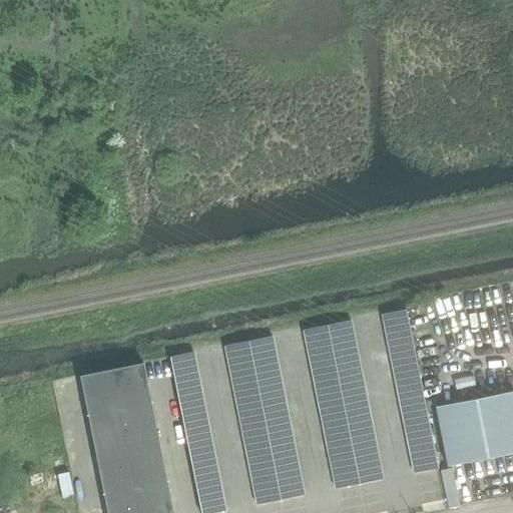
[(384,327),(407,322),(405,311),(381,315),(384,327)]
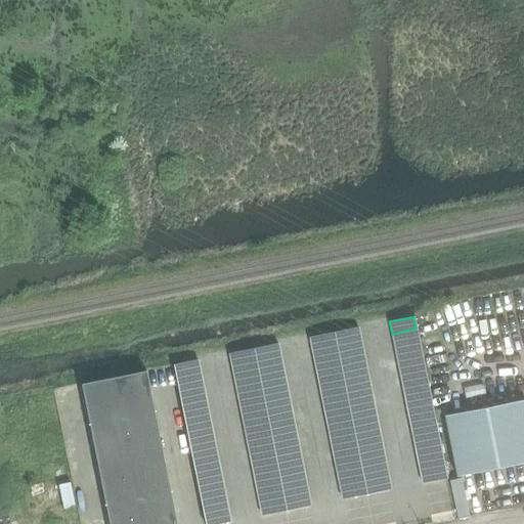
[(334,334),(336,345),(360,340),(357,329),(334,334)]
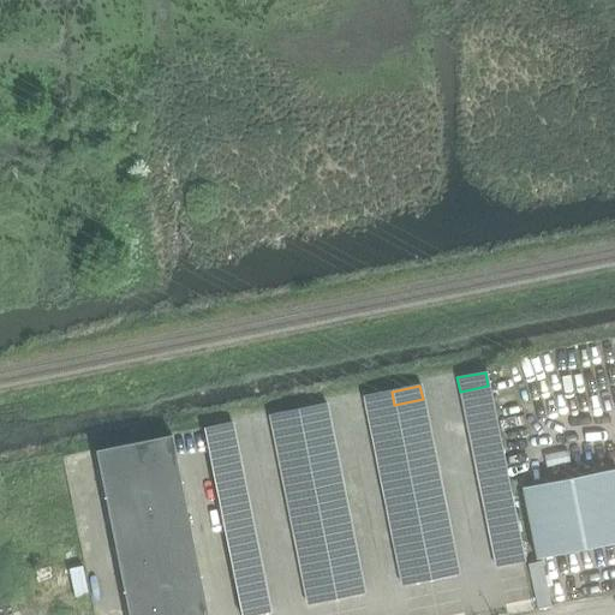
[(463,405),(491,399),(488,386),(460,392),(463,405)]
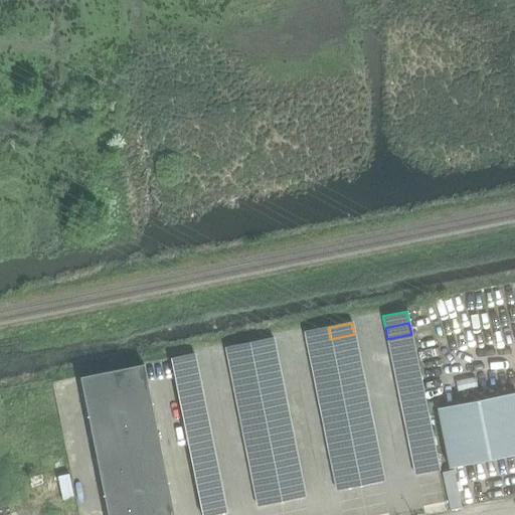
[(306,344),(330,339),(328,328),(304,332),(306,344)]
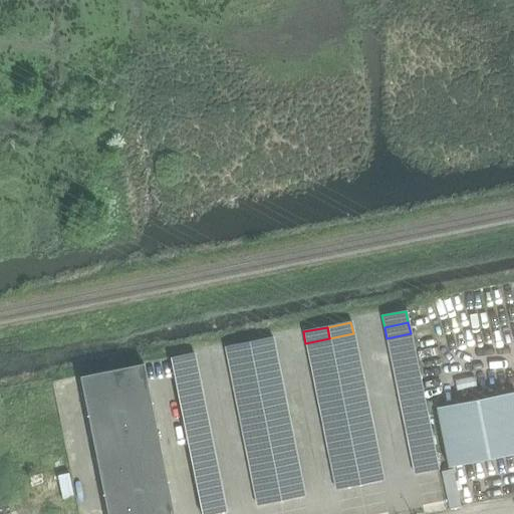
[(353,333),(329,338),(331,349),(355,344),(353,333)]
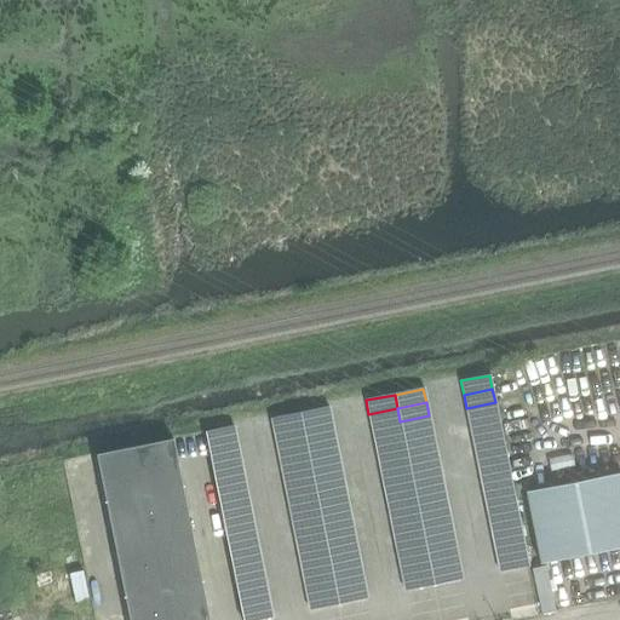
[(469,422),(498,417),(495,402),(466,408),(469,422)]
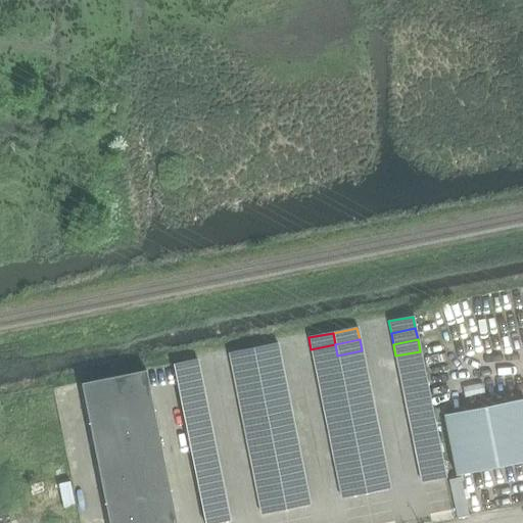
[(252,348),(255,361),(279,355),(277,344),(252,348)]
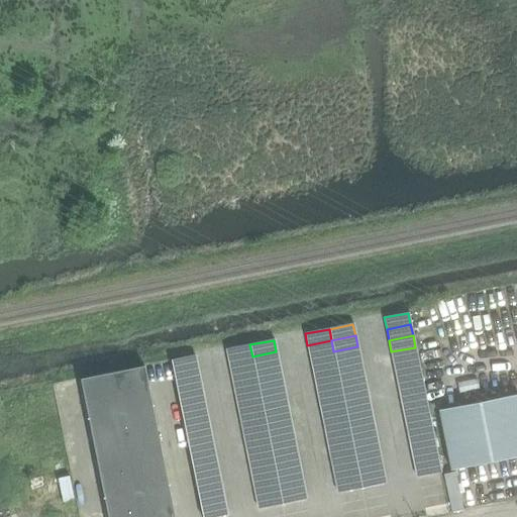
[(310,356),(333,351),(331,340),(307,345),(310,356)]
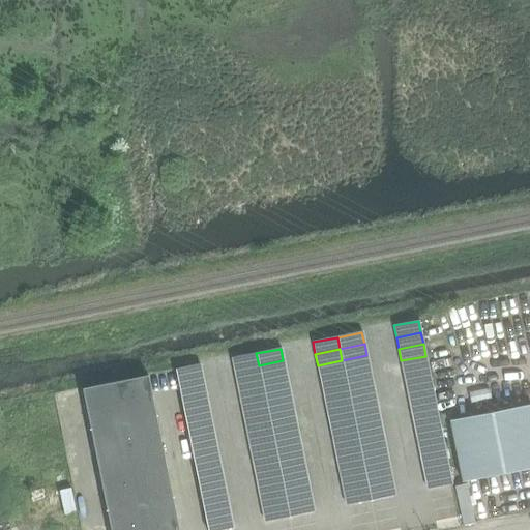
[(234,370),(259,365),(256,353),(232,358),(234,370)]
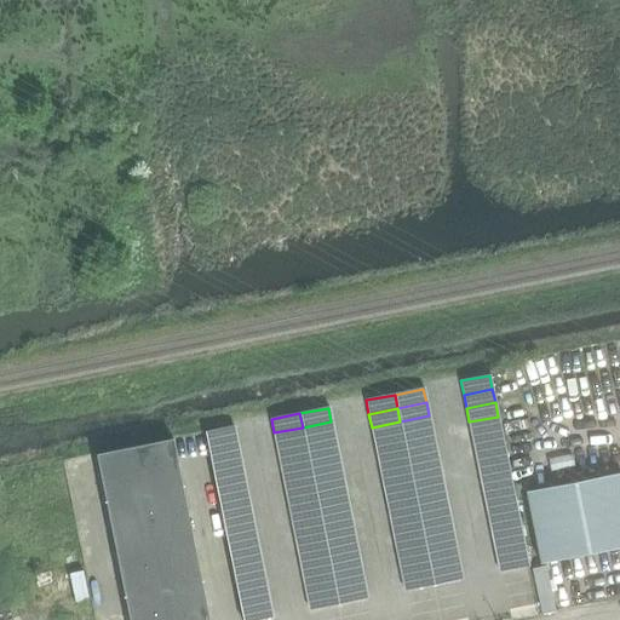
[(431,429),(429,415),(400,422),(402,435),(431,429)]
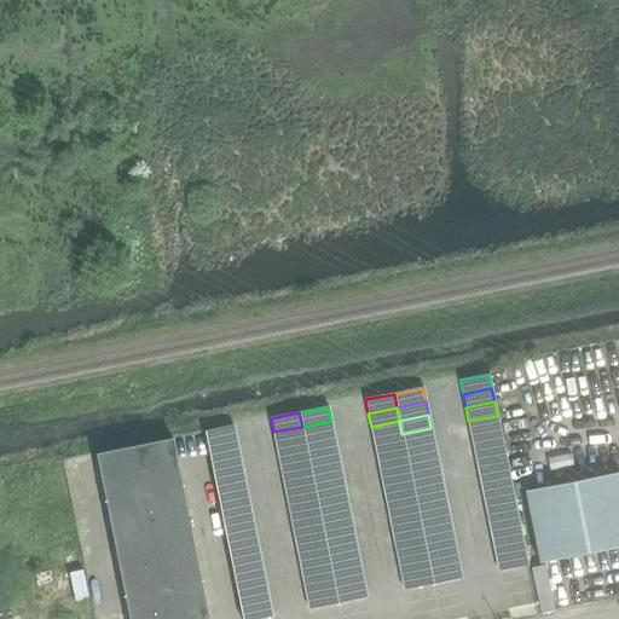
[(472,434),(499,429),(497,416),(468,421),(472,434)]
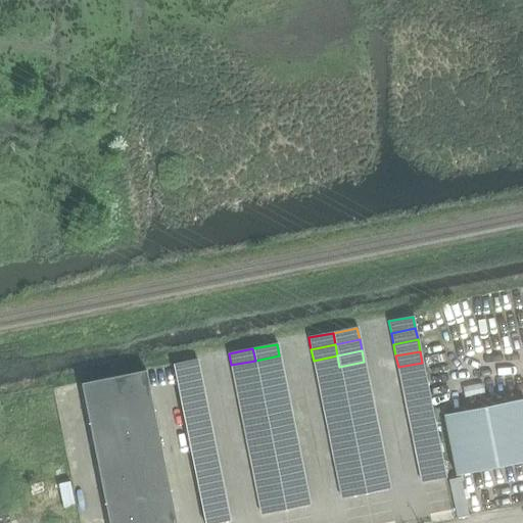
[(279,355),(255,361),(257,372),(281,367),(279,355)]
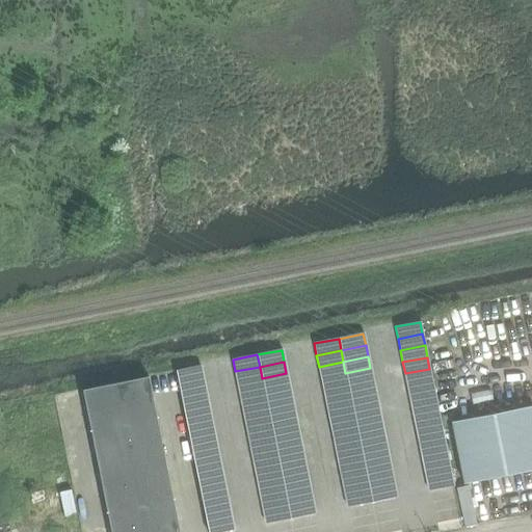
[(321,378),(345,373),(343,362),(319,367),(321,378)]
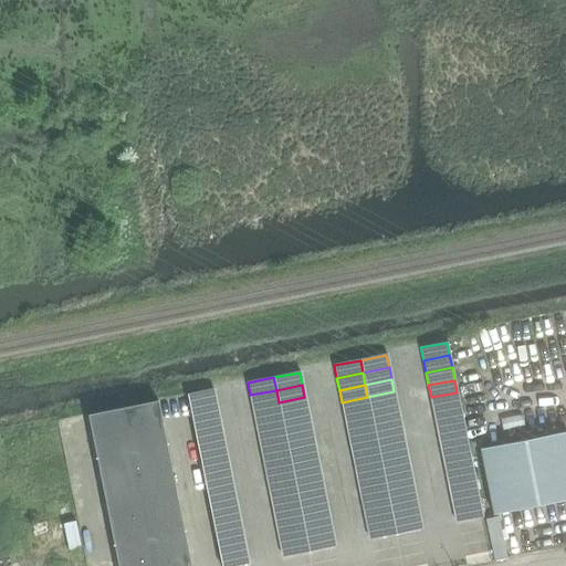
[(187,395),(189,407),(216,402),(212,389),(187,395)]
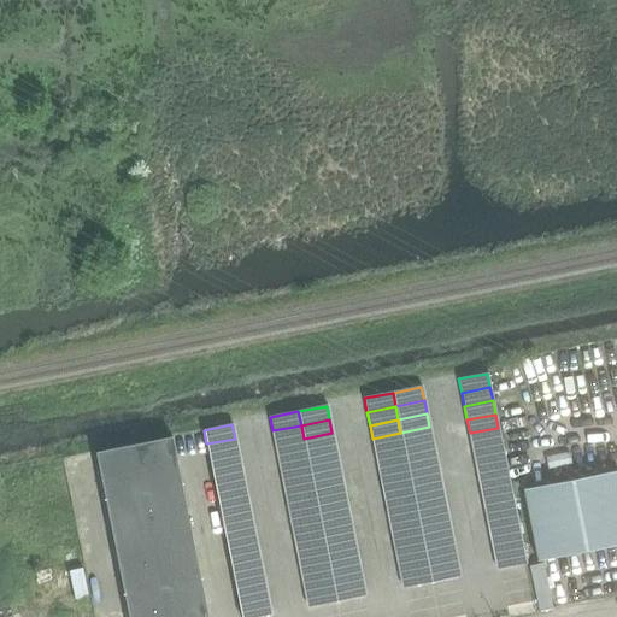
[(275,445),(304,439),(301,425),(272,430),(275,445)]
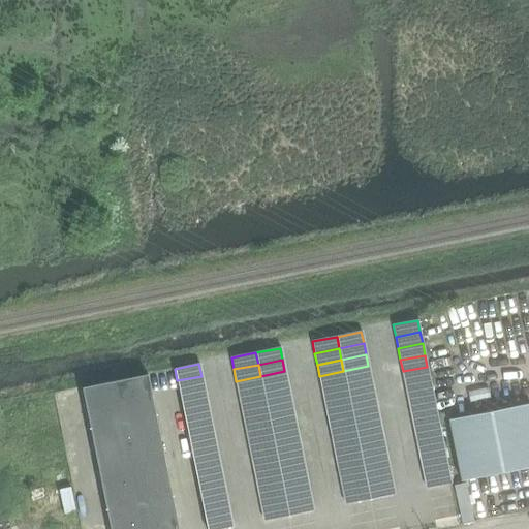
[(370,378),(368,366),(343,371),(346,382),(370,378)]
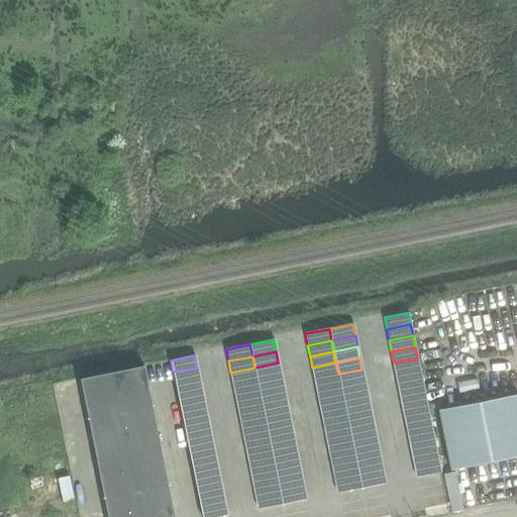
[(396,375),(419,370),(417,358),(394,363),(396,375)]
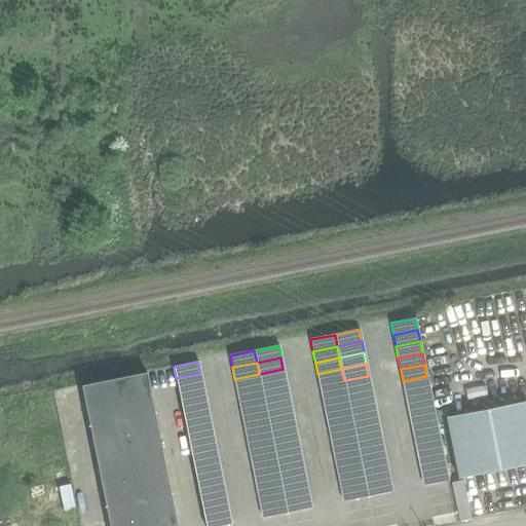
[(283,369),(259,374),(261,385),(286,380),(283,369)]
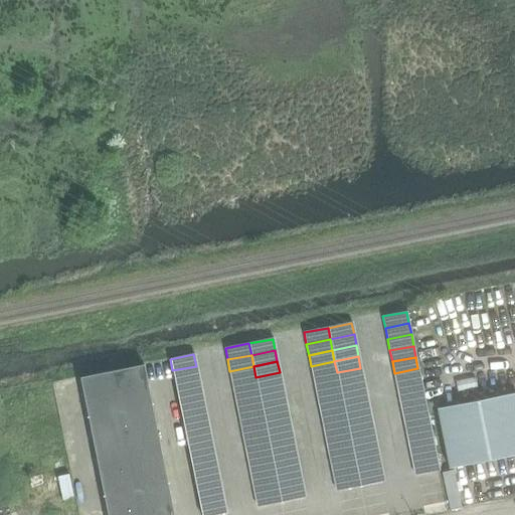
[(313,377),(337,372),(334,361),(311,366),(313,377)]
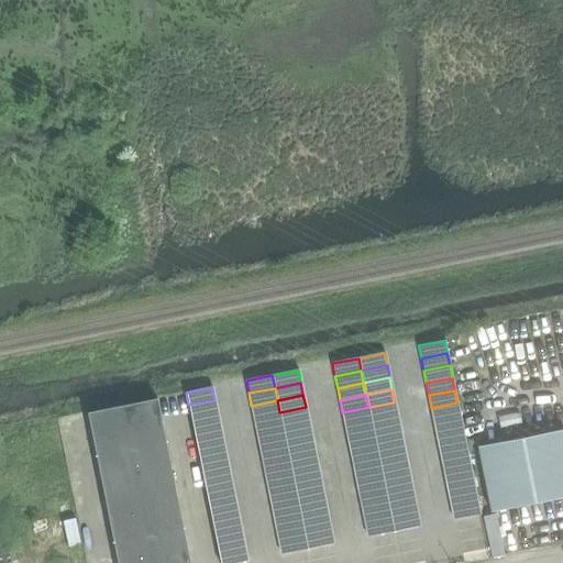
[(121,406),(125,428),(161,420),(156,398),(121,406)]
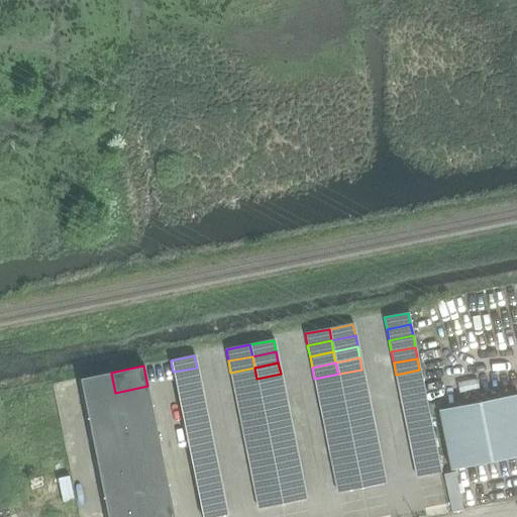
[(173,372),(175,384),(199,379),(197,368),(173,372)]
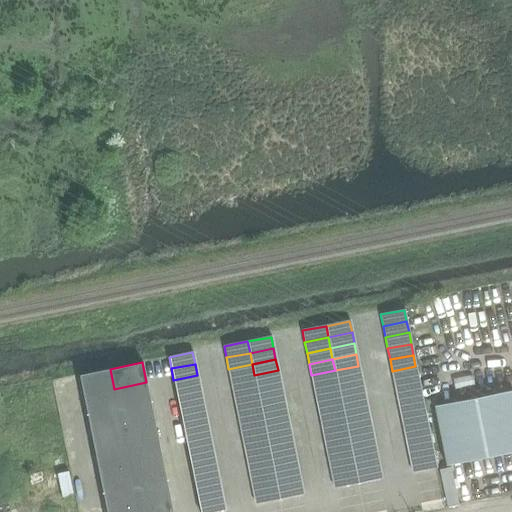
[(231,380),(254,375),(252,364),(228,369),(231,380)]
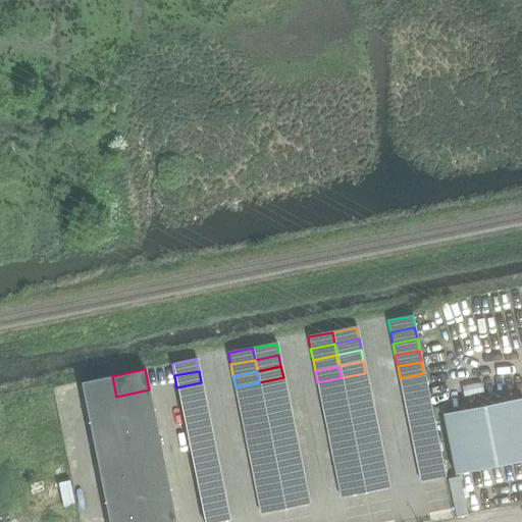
[(368,384),(365,373),(342,377),(344,389),(368,384)]
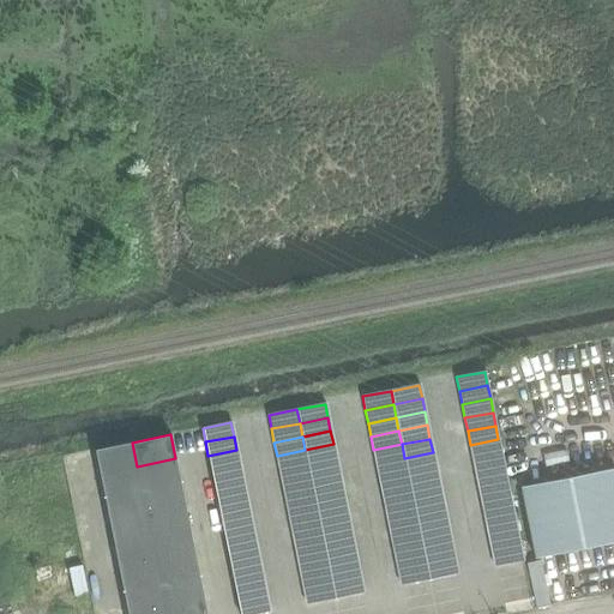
[(473,458),(501,452),(498,439),(470,445),(473,458)]
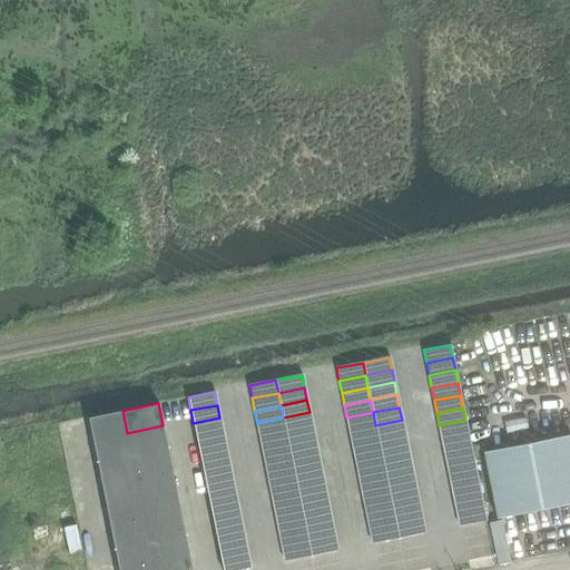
[(91,440),(127,433),(123,411),(87,418),(91,440)]
